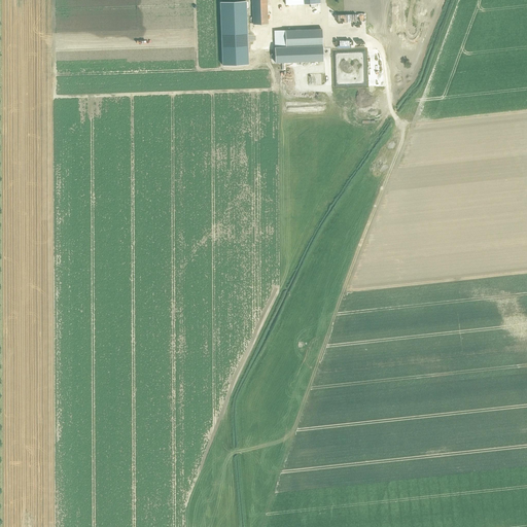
[(252,0),(253,24),(268,24),(267,0),(252,0)]
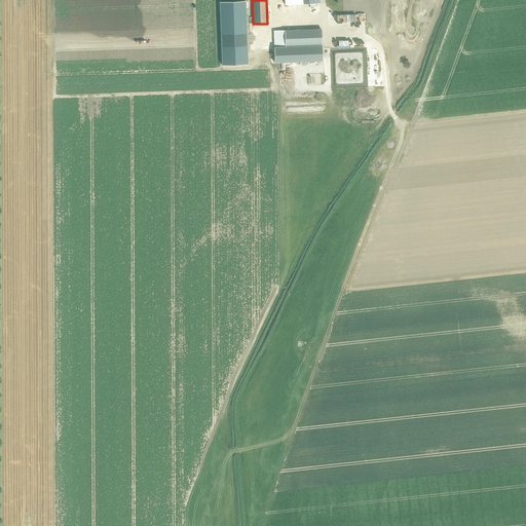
[(246,2),(220,3),(222,65),(248,64),(248,63),(246,2)]
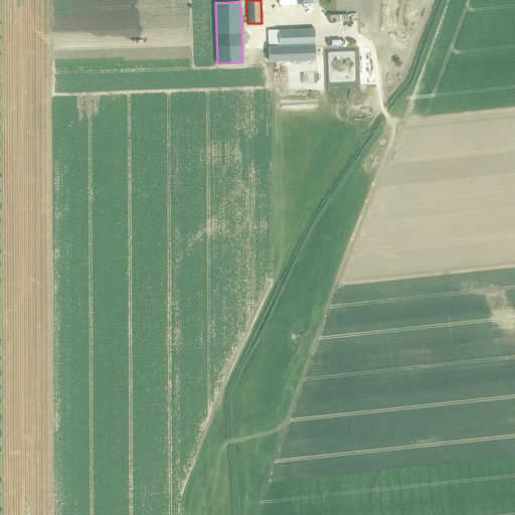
[(350,30),(359,30),(359,12),(348,12),(348,22),(347,22),(347,27),(350,27),(350,30)]
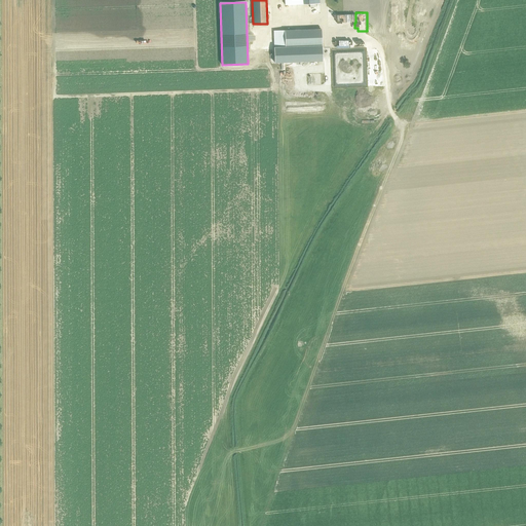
[(322,45),(321,29),(285,31),(286,46),(322,45)]
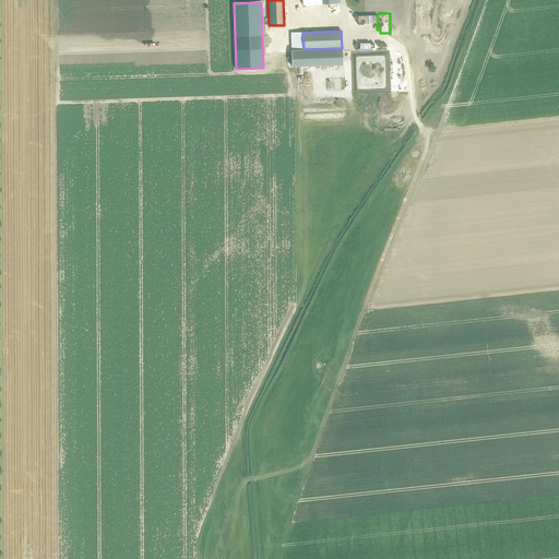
[(342,48),(304,49),(292,50),(293,66),(342,63),(342,48)]
